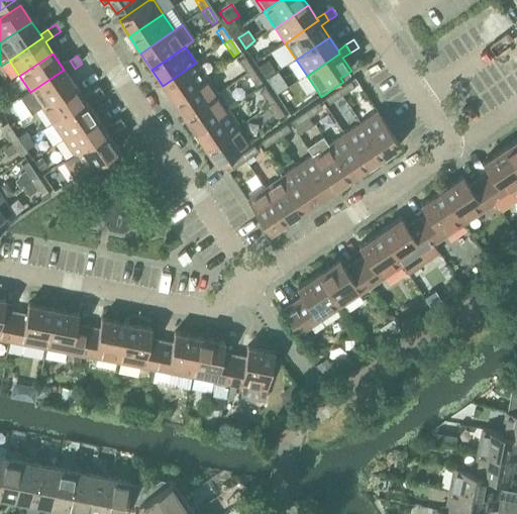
[(245,76),(251,72),(243,60),(237,64),(245,76)]
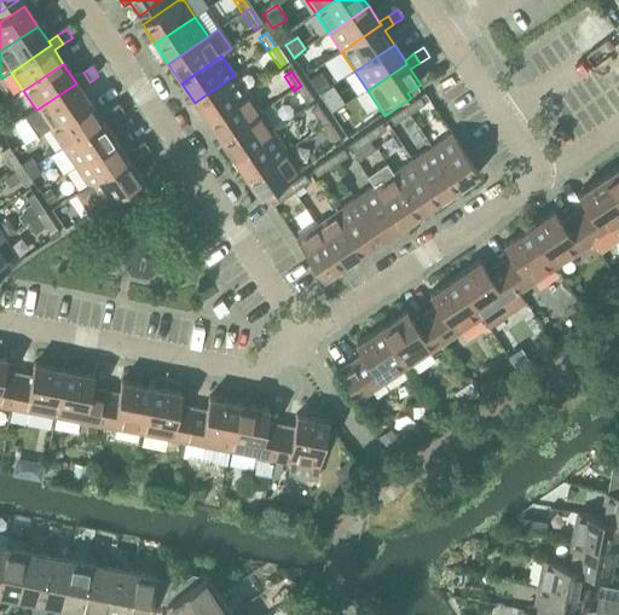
[(90,82),(84,73),(74,80),(76,83),(36,110),(50,129),(65,119),(68,117),(90,103),(80,88),(90,82)]
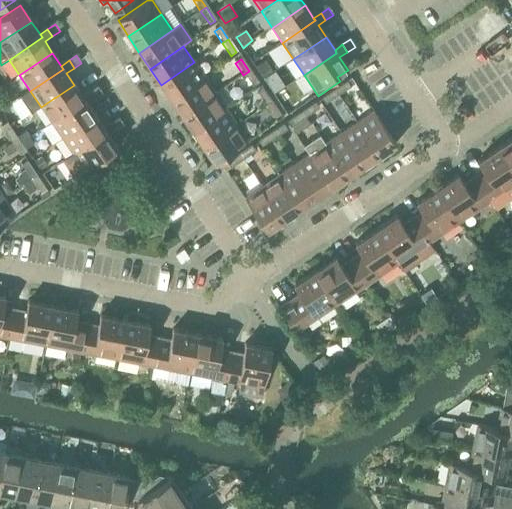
[(194,62),(161,85),(171,101),(181,94),(204,78),(194,62)]
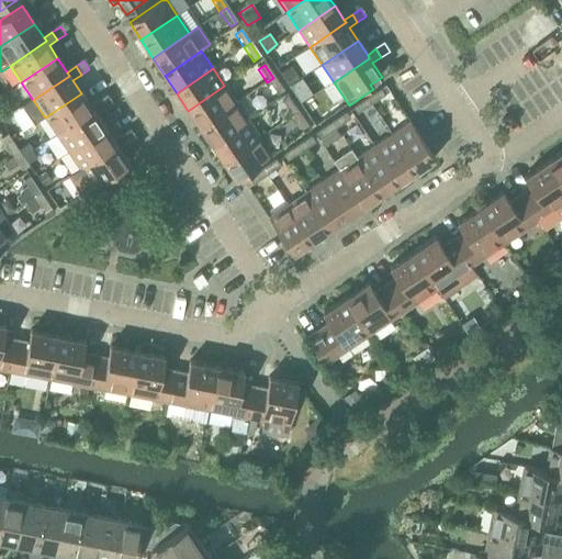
[(291,69),(280,76),(289,89),(299,82),(291,69)]
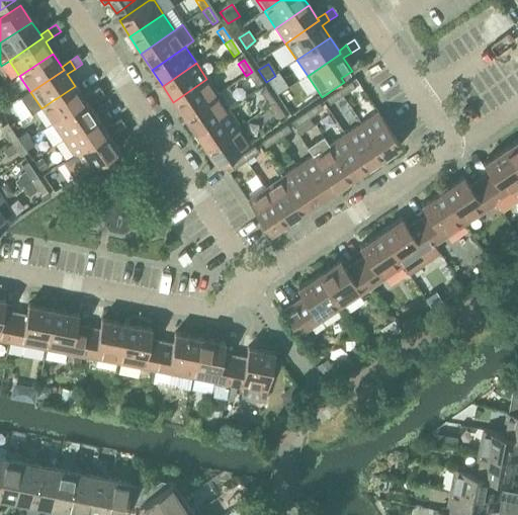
[(252,72),(246,76),(255,89),(261,85),(252,72)]
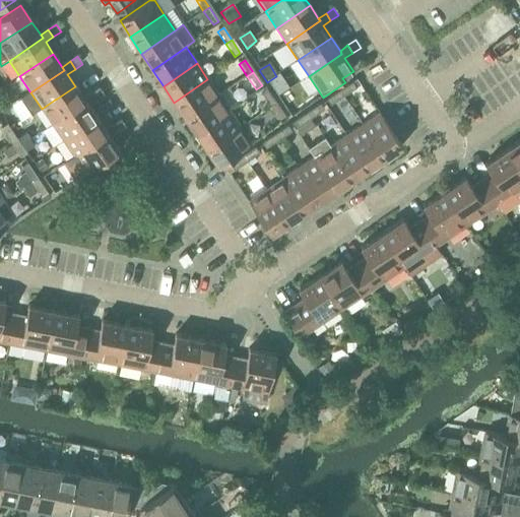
[(218,95),(207,79),(184,95),(174,103),(185,119),(218,95)]
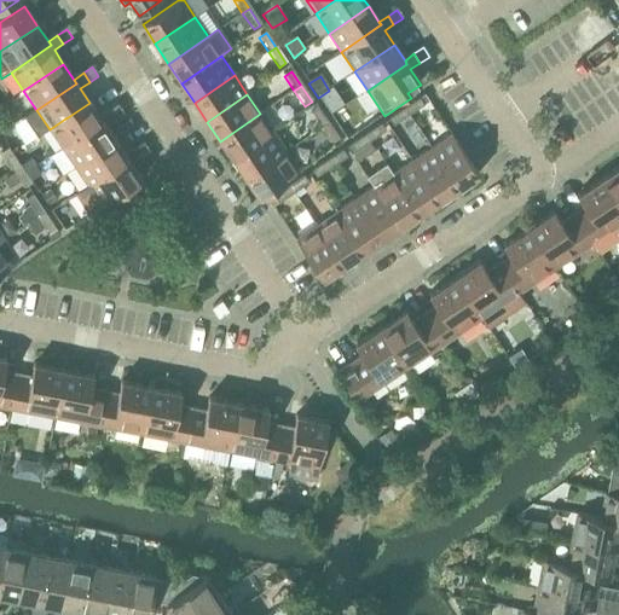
[(421,99),(404,110),(409,117),(424,106),(421,99)]
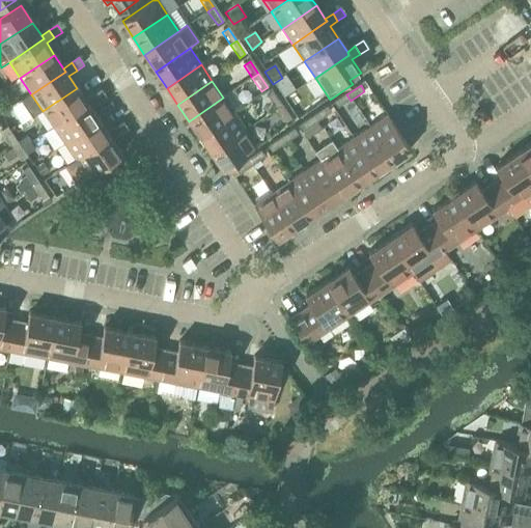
[(86,101),(77,88),(58,101),(56,102),(43,111),(54,129),(89,105),(86,101)]
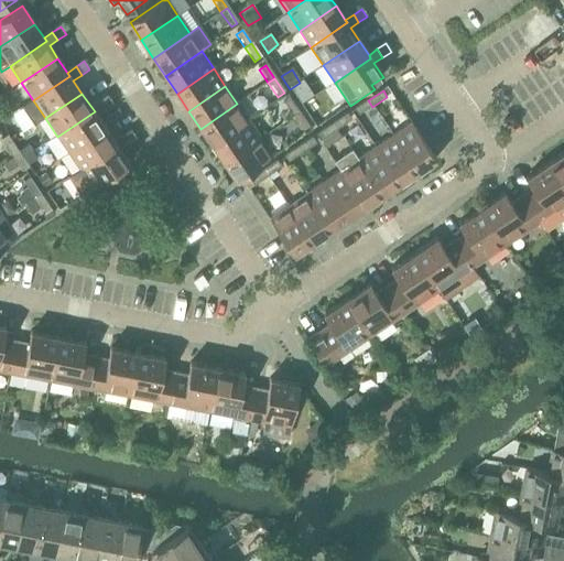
[(102,107),(105,110),(114,105),(108,96),(99,103),(102,107)]
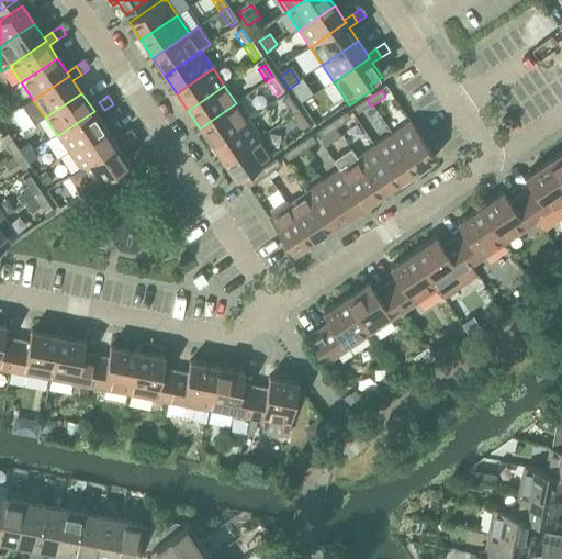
[(291,118),(298,113),(289,100),(282,104),(291,118)]
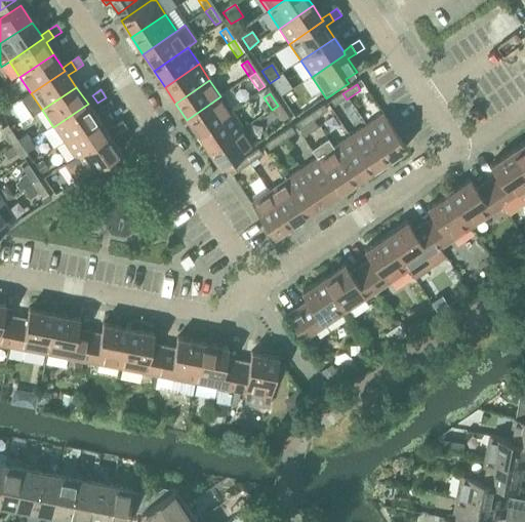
[(334,108),(347,99),(342,93),(330,102),(334,108)]
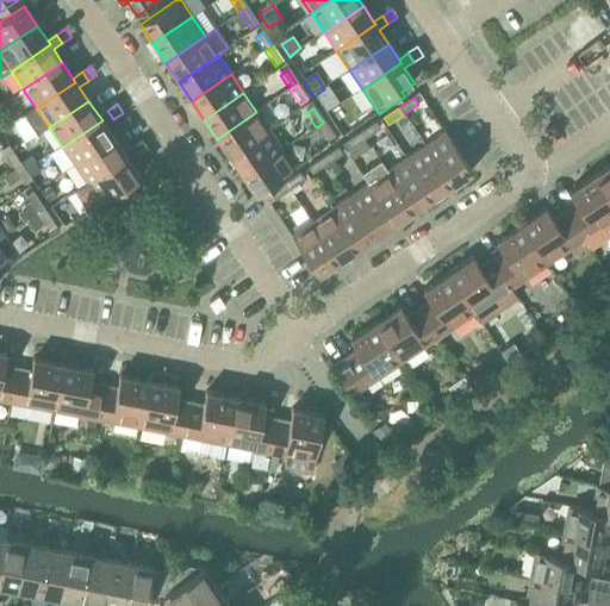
[(75,167),(114,139),(104,125),(113,119),(111,116),(107,111),(99,116),(103,120),(62,148),(75,167)]
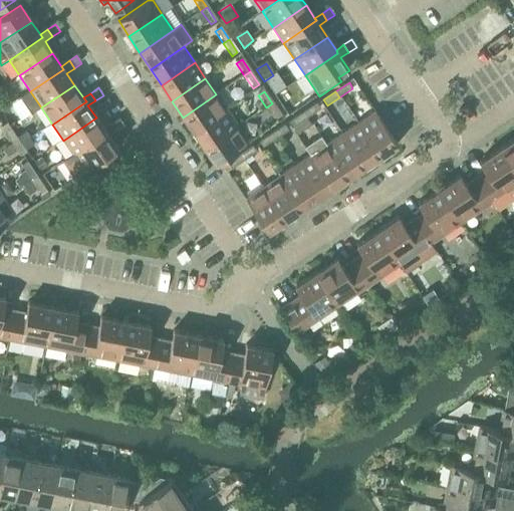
[(194,134),(227,110),(216,94),(183,117),(194,134)]
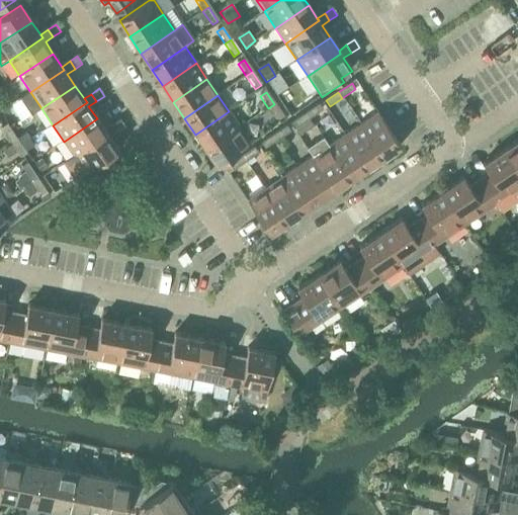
[(274,104),(268,108),(277,121),(282,117),(274,104)]
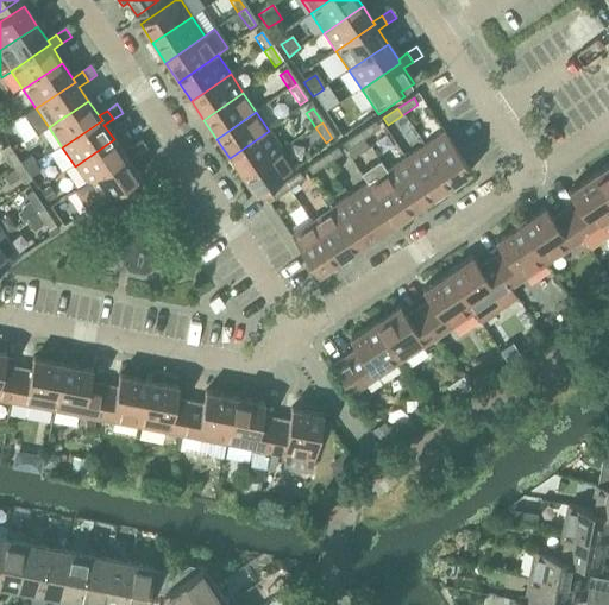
[(362,132),(366,139),(382,128),(377,123),(362,132)]
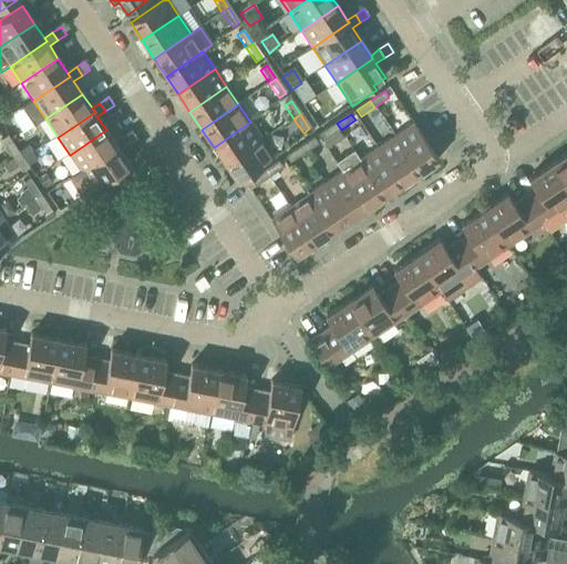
[(226,165),(263,140),(250,122),(214,147),(226,165)]
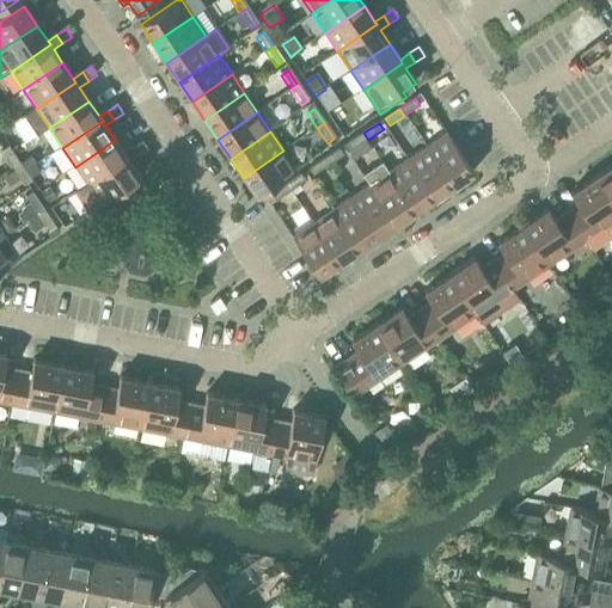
[(368,140),(363,133),(349,143),(353,149),(368,140)]
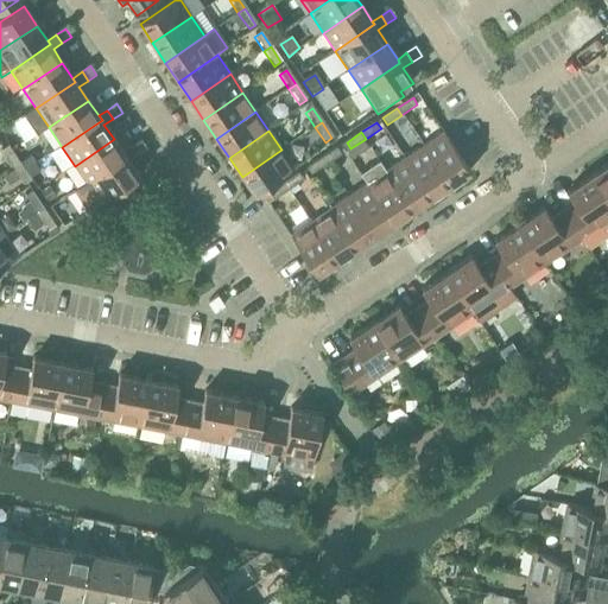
[(426,147),(453,186),(470,175),(444,134),(436,140),(426,147)]
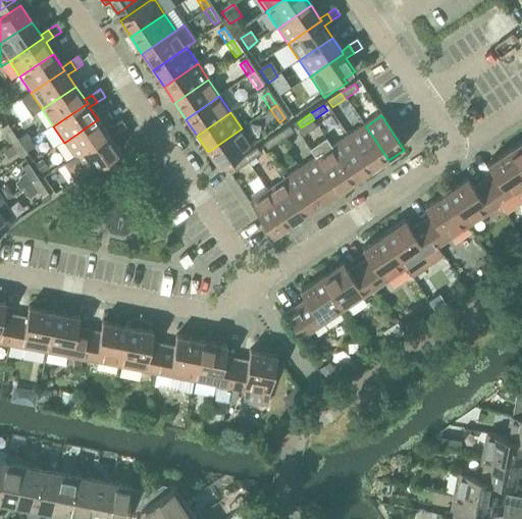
[(98,119),(64,143),(74,158),(74,159),(109,136),(106,132),(98,119)]
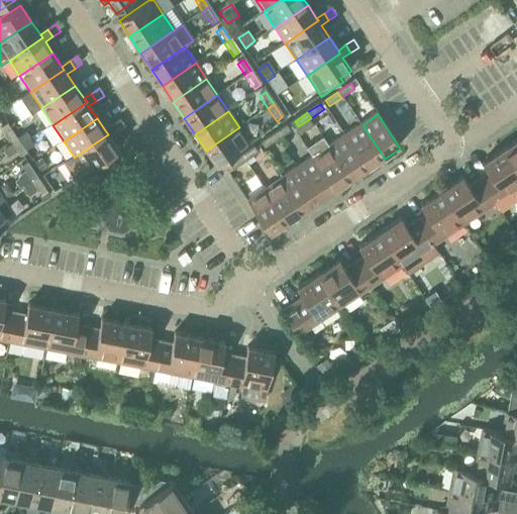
[(112,125),(117,133),(125,127),(120,120),(112,125)]
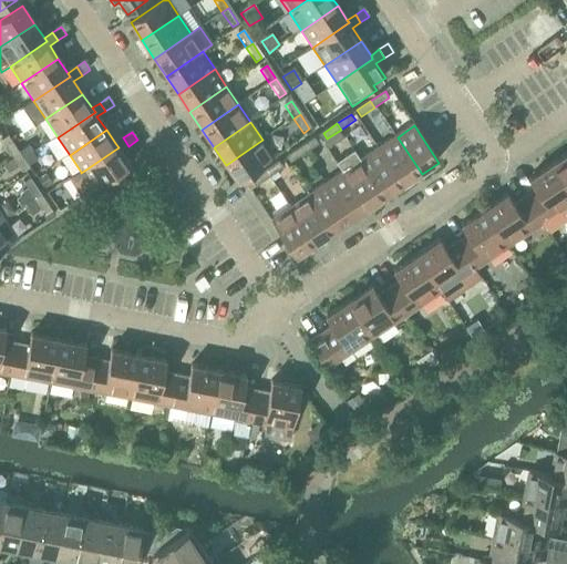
[(9,137),(3,142),(13,157),(20,153),(9,137)]
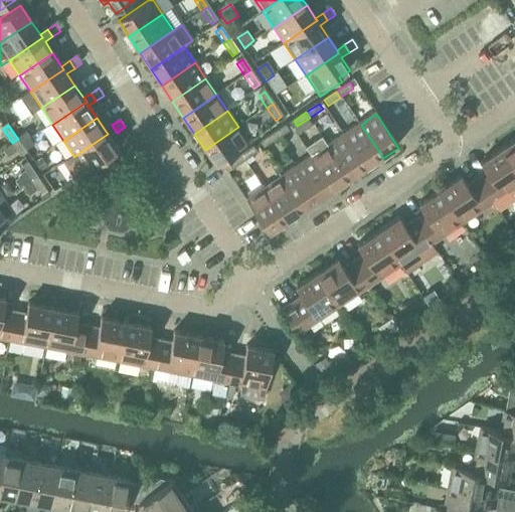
[(117,133),(112,125),(105,130),(108,134),(73,157),(73,156),(63,163),(75,180),(119,151),(110,138),(117,133)]
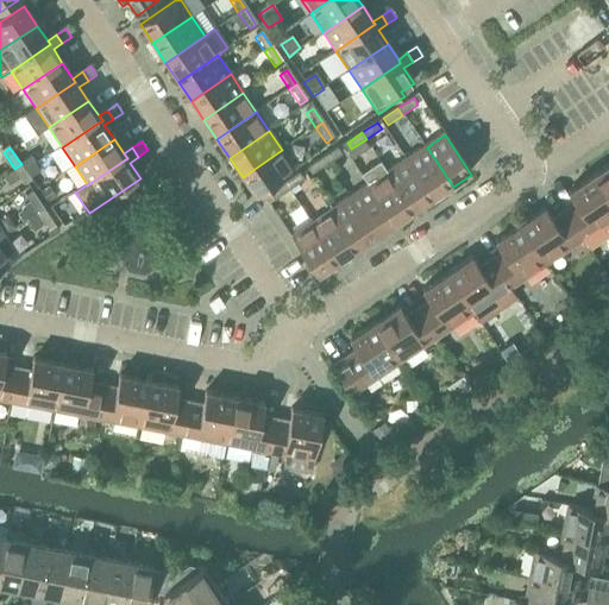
[(453,187),(427,147),(408,159),(434,200),(437,197),(453,187)]
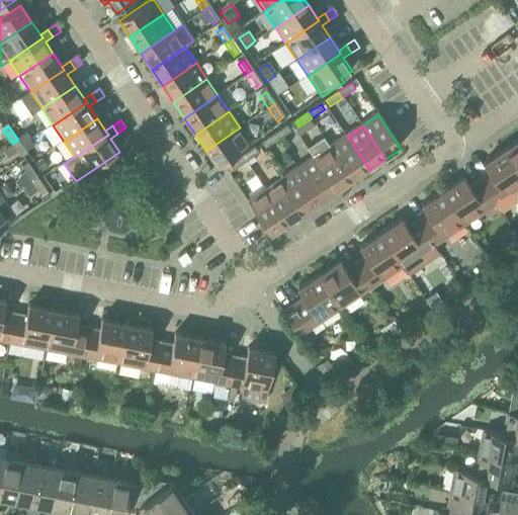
[(240,127),(206,151),(218,168),(251,145),(240,127)]
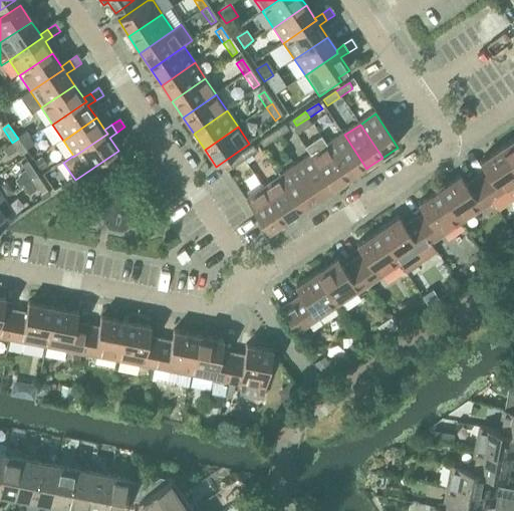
[(273,134),(277,139),(287,133),(283,126),(273,134)]
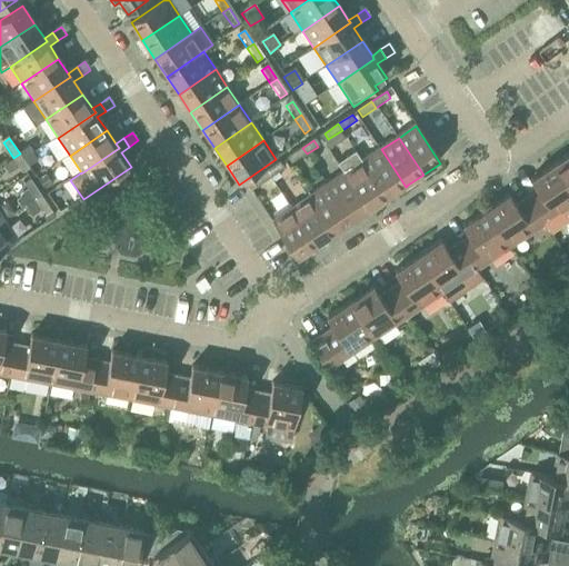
[(30,147),(20,154),(25,160),(35,152),(30,147)]
